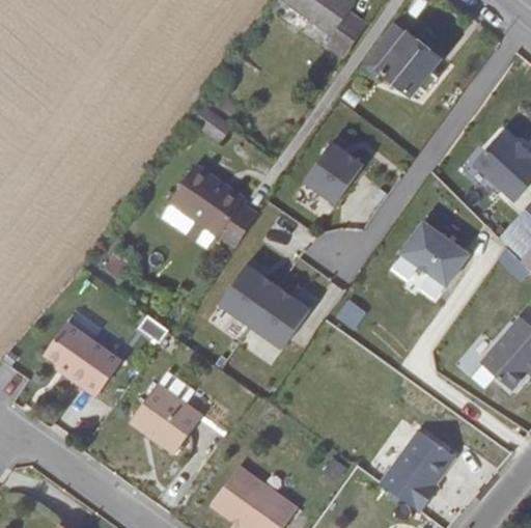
[(344,56),(366,24),(348,10),(355,2),(352,0),(284,0),(332,34),(326,43),(344,56)]
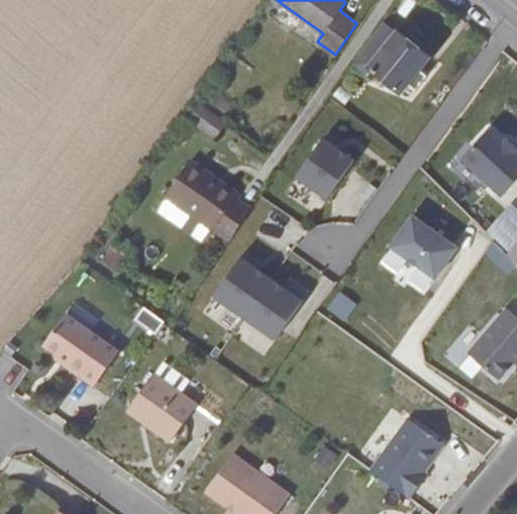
[(384,20),(353,63),(366,73),(371,68),(400,91),(407,83),(415,89),(426,74),(419,68),(428,56),(384,20)]
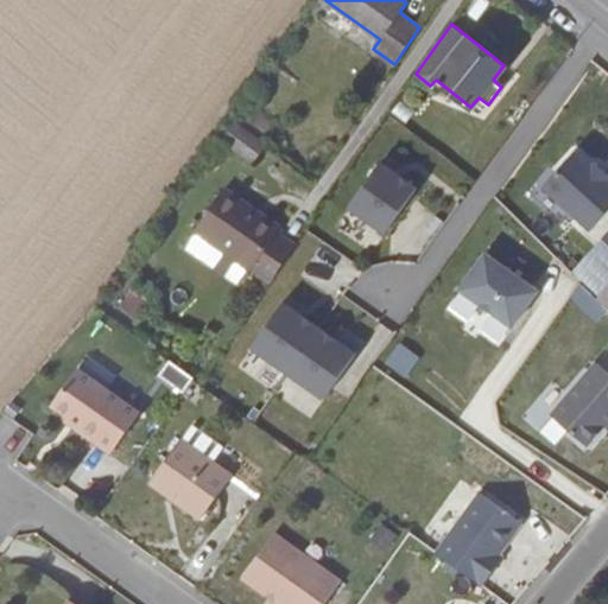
[(253,161),(266,142),(229,116),(216,134),(253,161)]
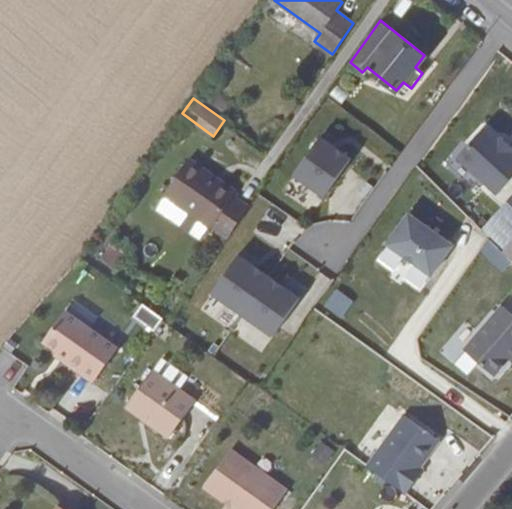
[(323,135),(293,177),(326,200),(355,157),(323,135)]
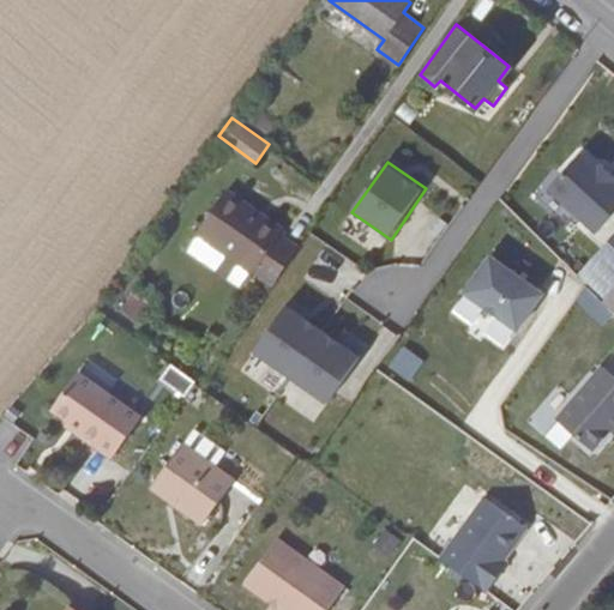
[(253,270),(272,283),(298,248),(278,235),(282,228),(226,189),(187,246),(242,285),(253,270)]
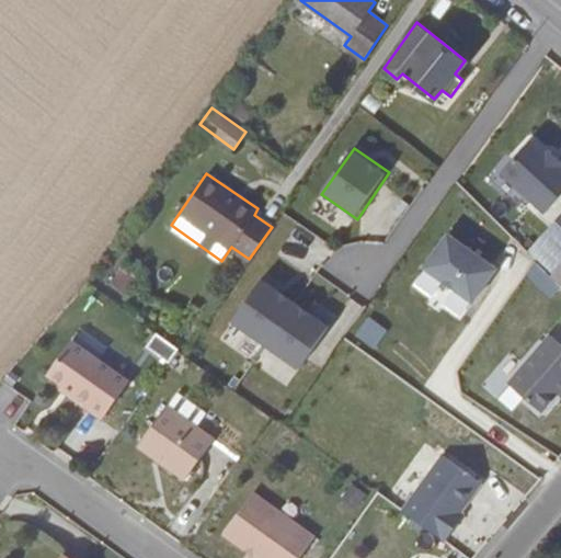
[(550,274),(560,261),(560,194),(517,241),(550,274)]
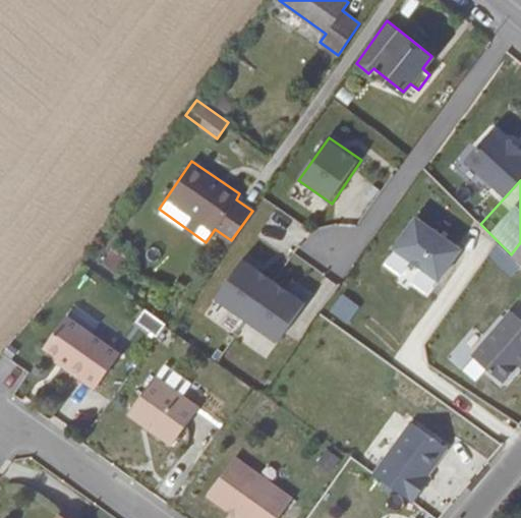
[(461,247),(415,216),(392,250),(437,282),(461,247)]
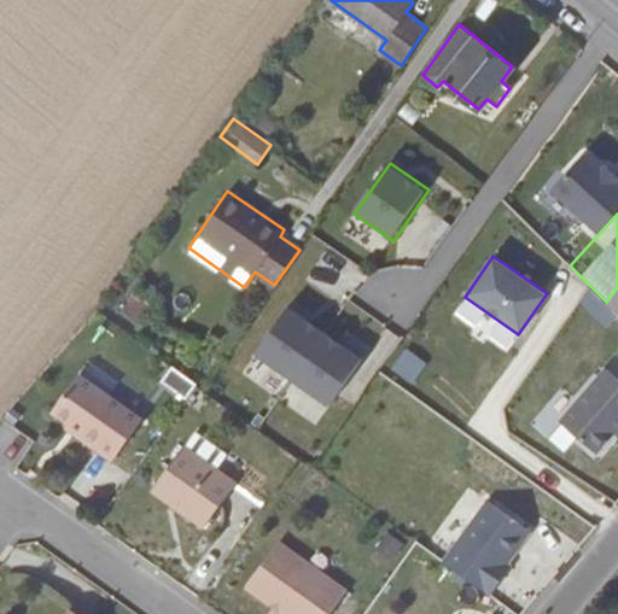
[(617,287),(606,302),(617,313),(617,287)]
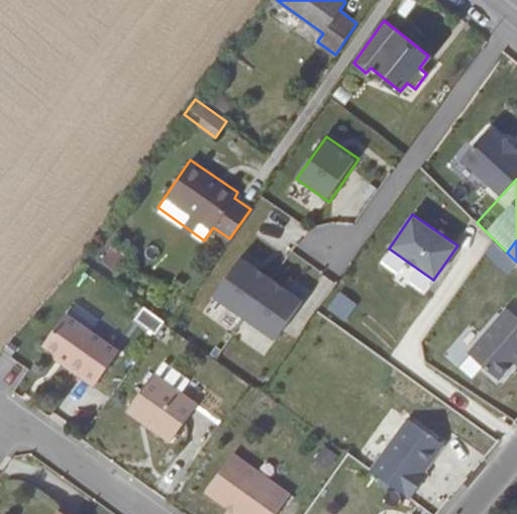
[(129,253),(114,242),(102,260),(116,271),(129,253)]
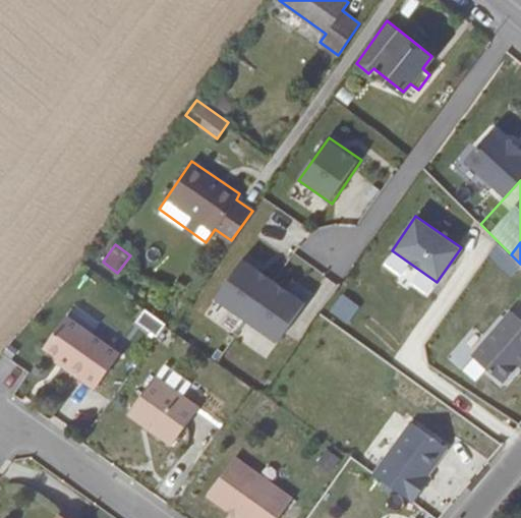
[(214,303),(244,323),(274,276),(244,256),(214,303)]
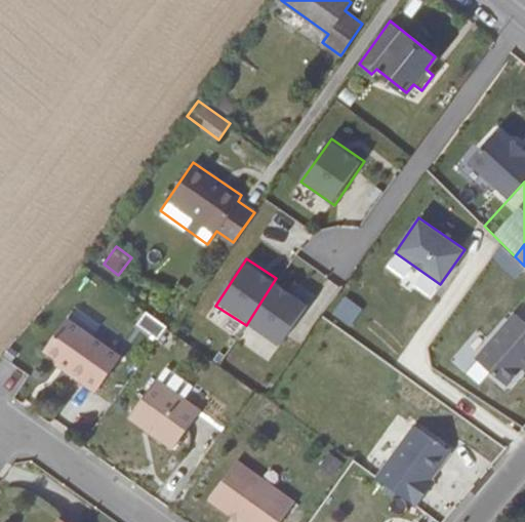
[(308,298),(276,278),(246,325),(277,346),(308,298)]
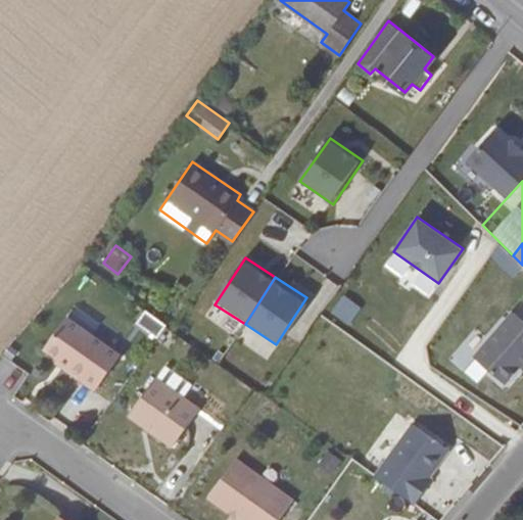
[(347,322),(360,303),(342,292),(330,311),(347,322)]
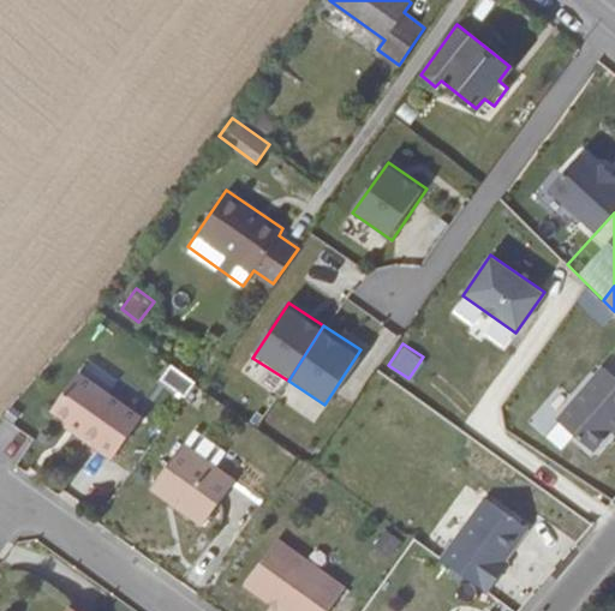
[(172,361),(161,377),(185,395),(196,379),(172,361)]
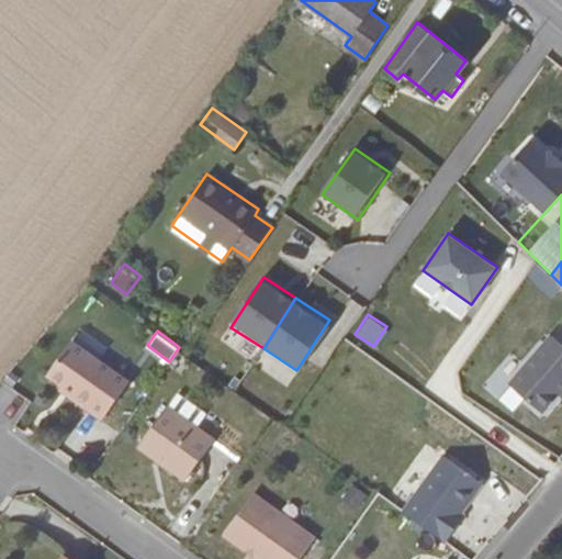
[(561,401),(561,341),(552,334),(506,391),(546,423),(561,401)]
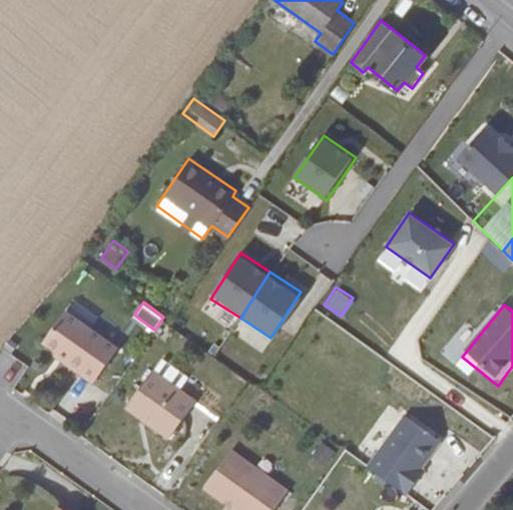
[(117,347),(64,311),(43,341),(68,358),(65,362),(92,382),(117,347)]
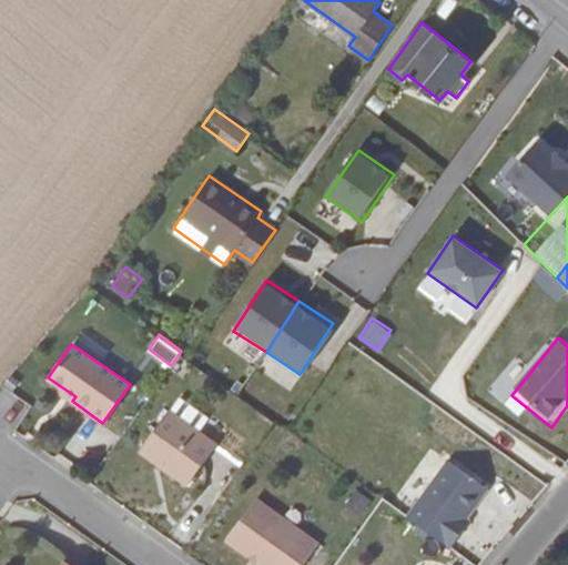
[(170,410),(199,431),(209,419),(180,396),(170,410)]
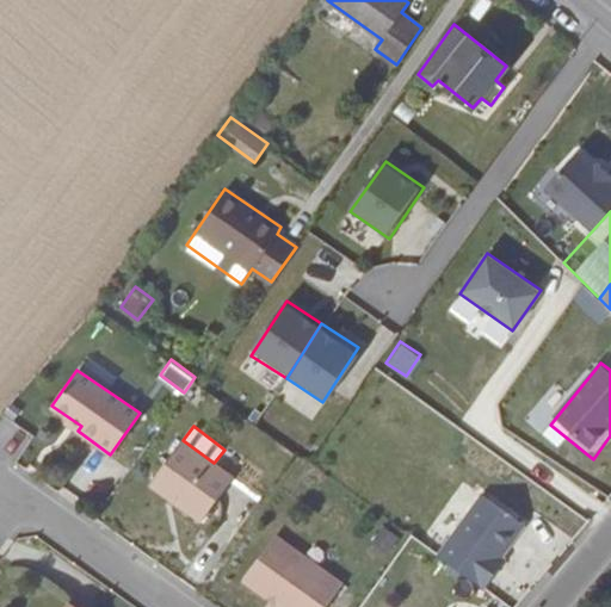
[(183,440),(181,439),(152,479),(183,501),(179,505),(201,521),(233,477),(214,463),(183,440)]
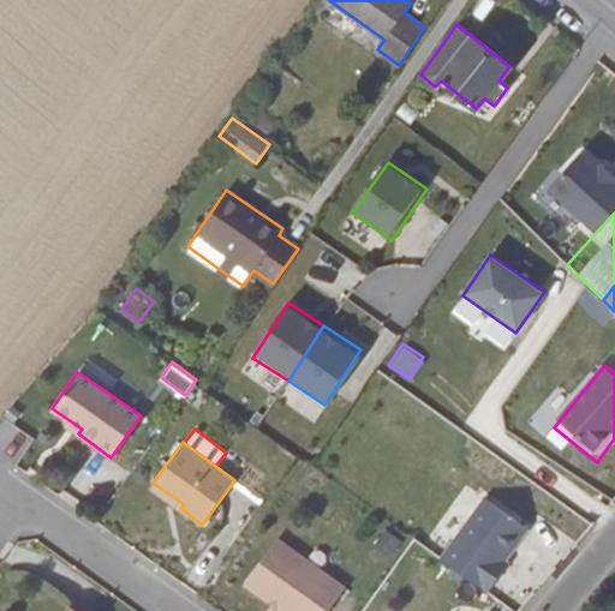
[(483,497),(440,557),(487,591),(501,571),(497,569),(526,528),(483,497)]
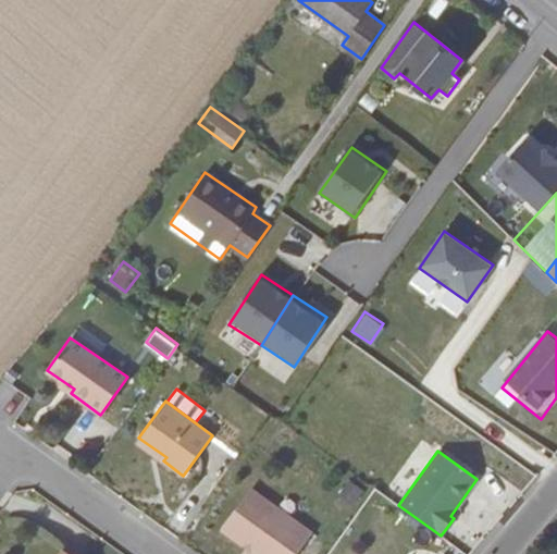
[(296,553),(312,532),(250,488),(221,528),(257,553),(296,553)]
